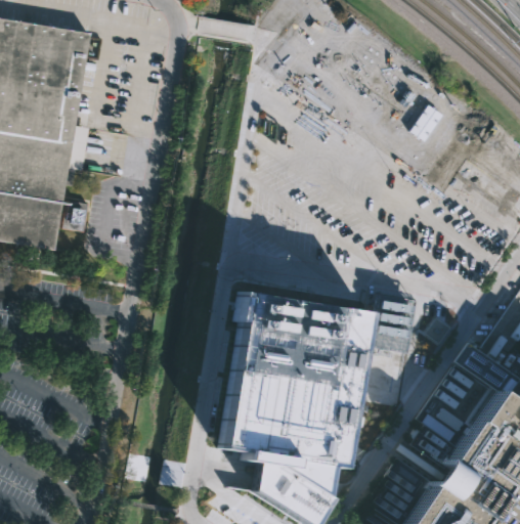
[(0,17),(89,33),(74,125),(90,128),(83,170),(78,169),(75,187),(66,185),(55,250),(0,241),(0,17)]
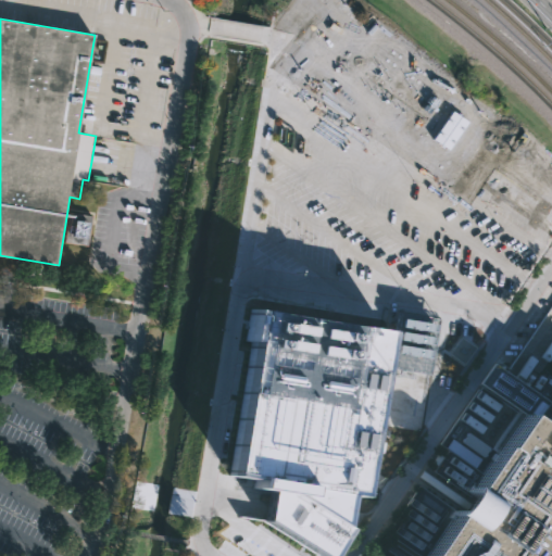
[(90,245),(67,242),(72,212),(95,216),(90,245)]
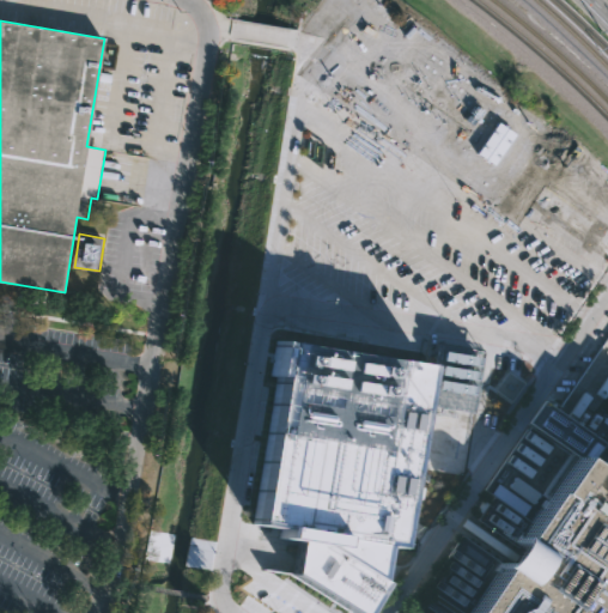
[(429,364),(393,538),(375,536),(375,571),(382,576),(362,612),(354,612),(287,569),(295,535),(273,530),(273,519),(250,516),(280,340),(429,364)]
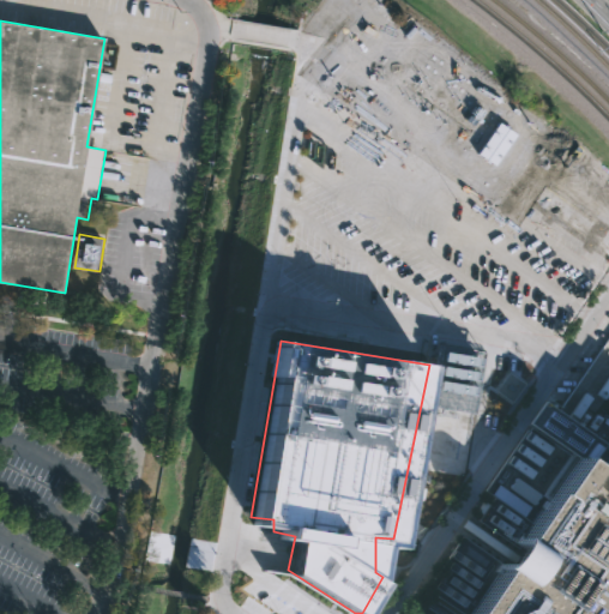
[(487,351),(439,345),(432,396),(444,397),(442,410),(477,415),(487,351)]
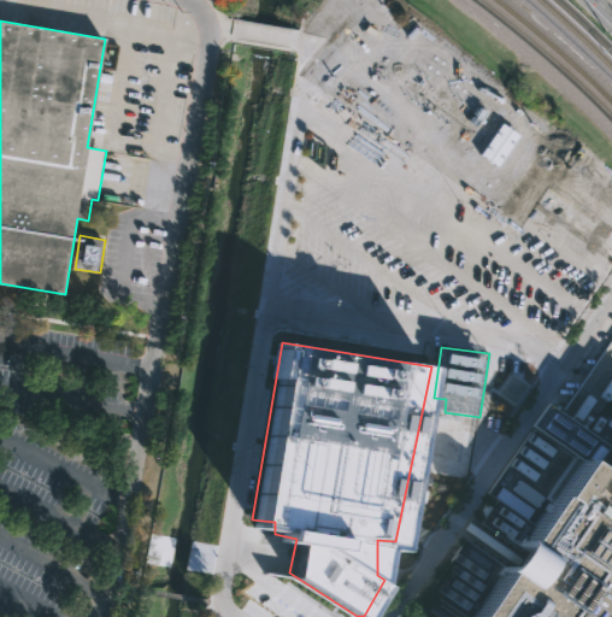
[(516,372),(534,385),(519,404),(502,392),(516,372)]
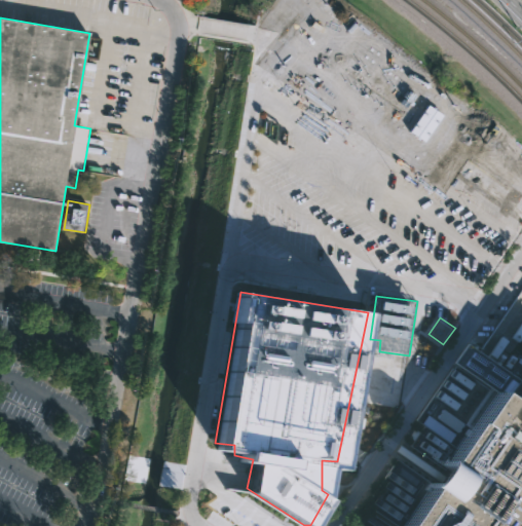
[(408,525),(501,391),(520,405),(521,403),(521,525),(408,525)]
